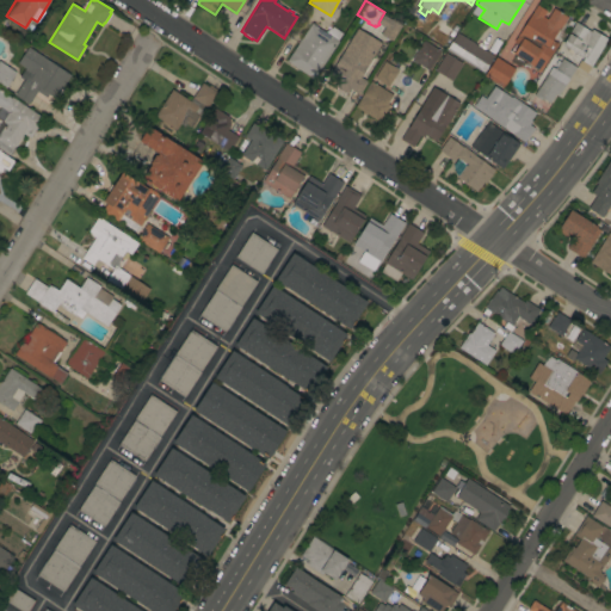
[(536,5),(547,11),(543,17),(547,19),(553,8),(567,17),(567,18),(572,22),(560,42),(554,38),(553,41),(557,43),(539,72),(513,54),(518,45),(513,42),(536,5)]
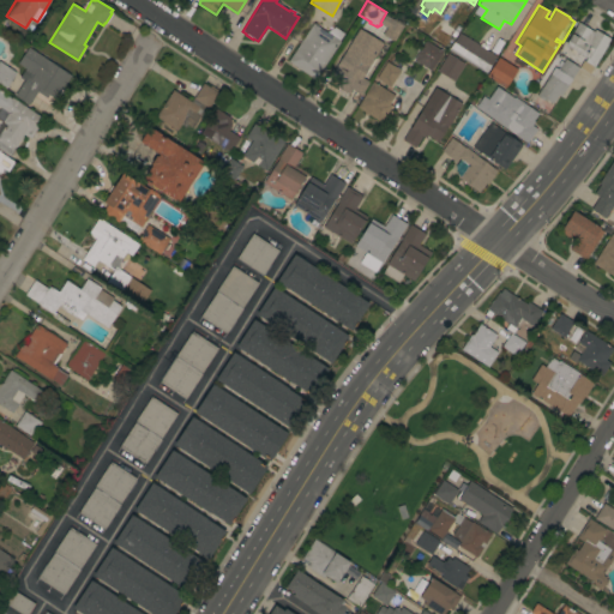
[(392,19),(403,26),(393,42),(383,35),(392,19)]
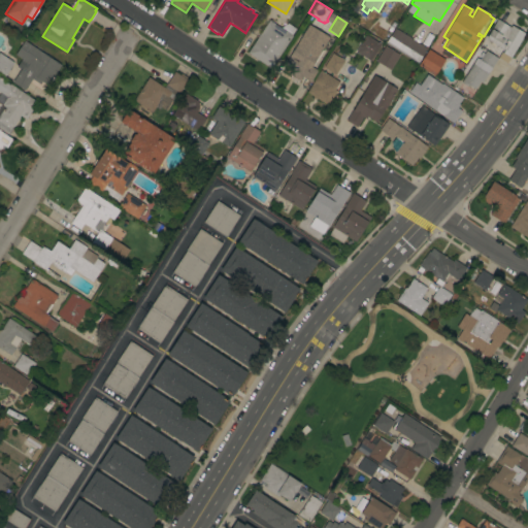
[(269,20),(281,28),(287,24),(295,29),(292,35),(293,35),(271,68),(248,53),(269,20)]
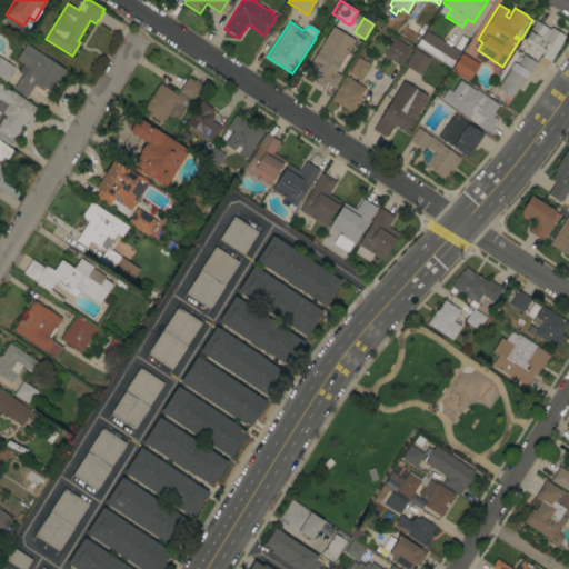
[(546,68),(537,61),(541,53),(522,41),(536,21),(549,29),(551,27),(566,37),(546,68)]
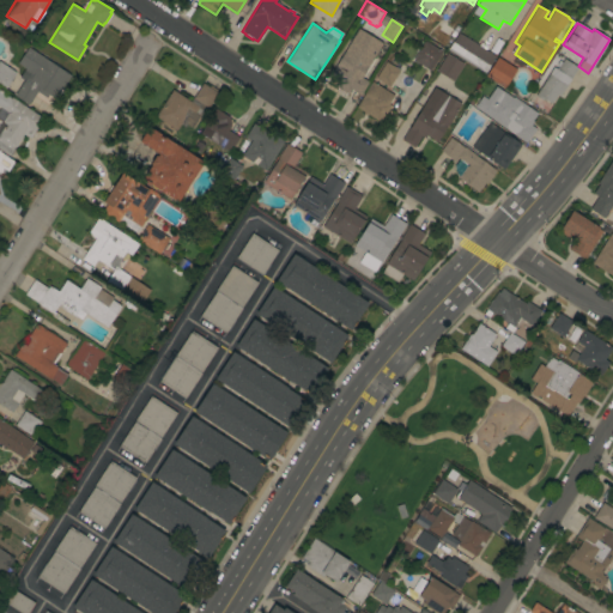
[(478,44),(479,43),(484,46),(487,47),(485,50),(496,56),(486,72),(449,49),(459,32),(478,44)]
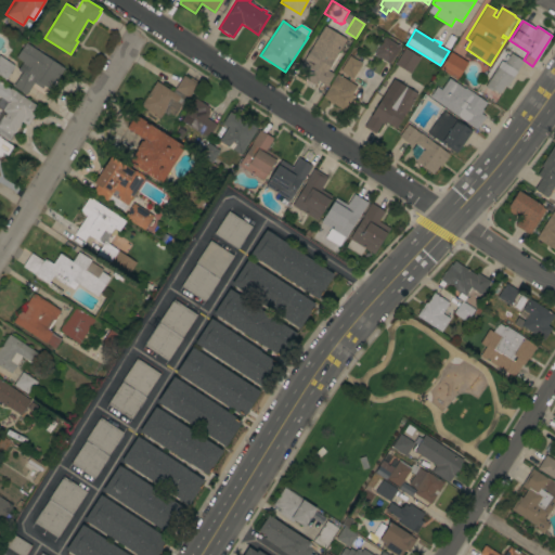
[(389,64),(374,54),(385,37),(400,47),(389,64)]
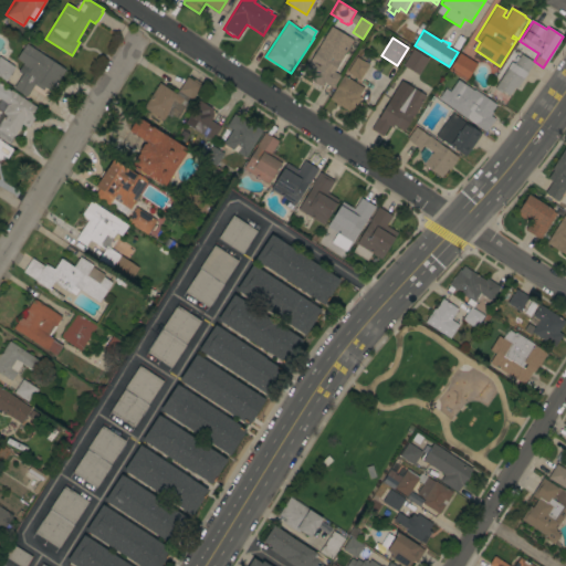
[(65,70),(51,92),(44,87),(42,91),(34,85),(27,97),(13,88),(22,74),(18,72),(23,63),(16,59),(25,43),(65,70)]
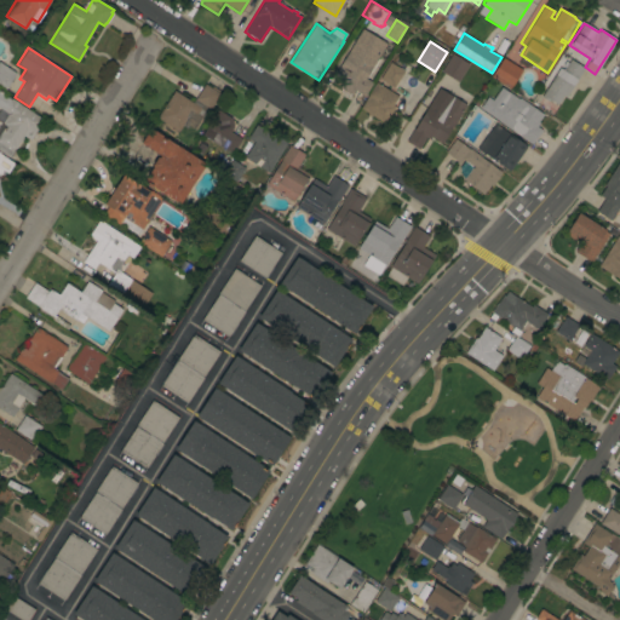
[(365,61),(369,53),(373,56),(374,55),(377,56),(375,57),(378,58),(366,79),(373,84),(366,97),(333,78),(340,64),(348,68),(355,56),(365,61)]
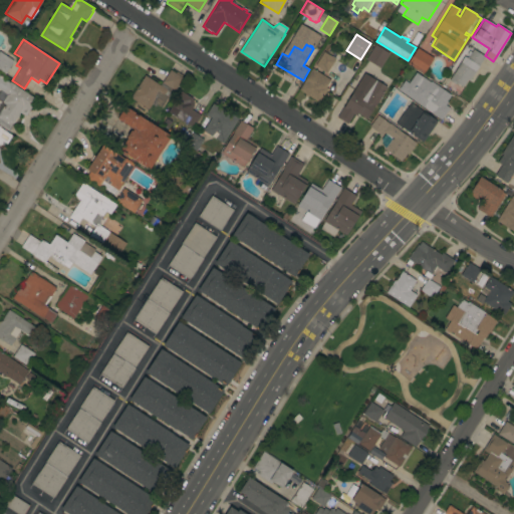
[(379,68),(365,59),(374,44),(389,53),(379,68)]
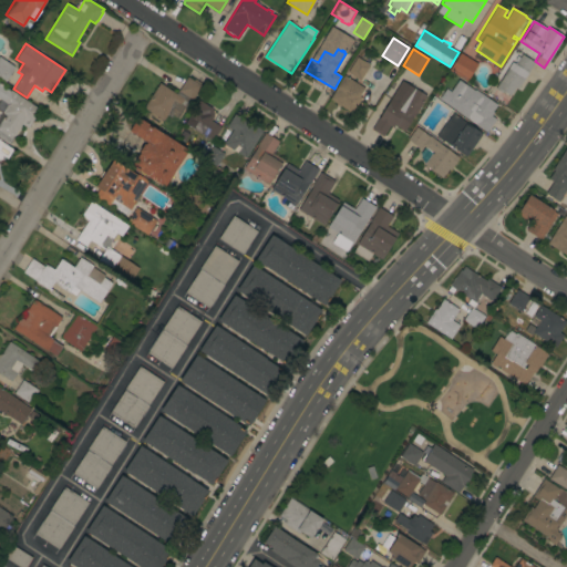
[(450,70),(460,53),(477,64),(466,81),(450,70)]
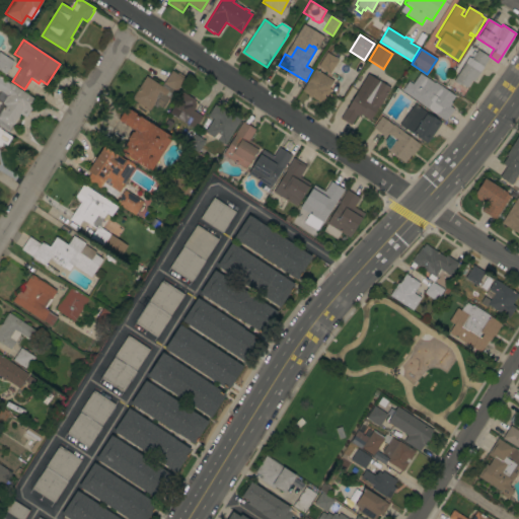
[(477,50),(489,57),(483,67),(471,59),(477,50)]
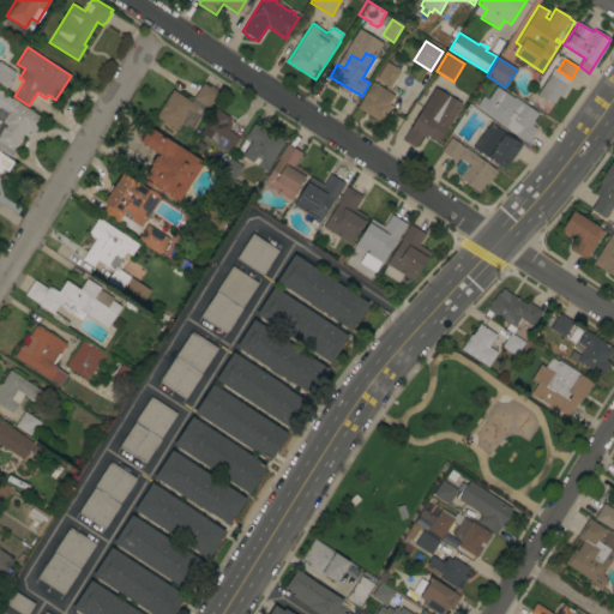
[(0,61),(16,73),(5,90),(0,86),(0,61)]
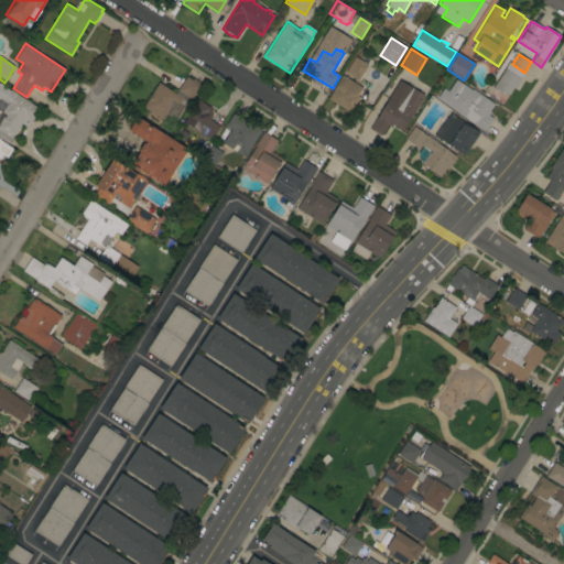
[(355,56),(368,65),(358,79),(346,72),(355,56)]
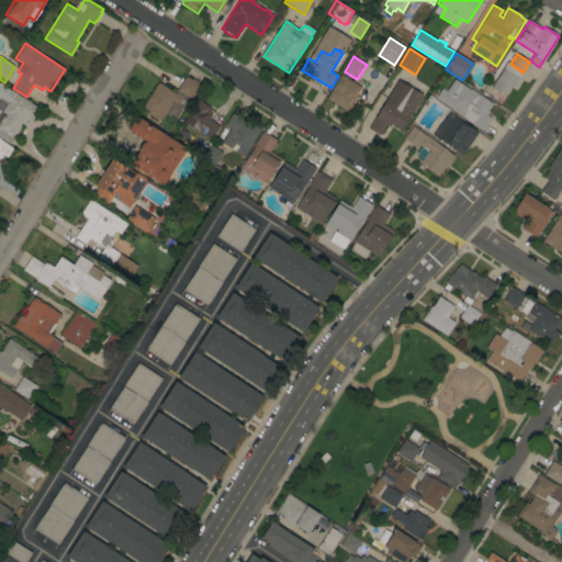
[(503,68),(519,78),(513,88),(510,87),(505,94),(498,90),(497,92),(491,88),(503,68)]
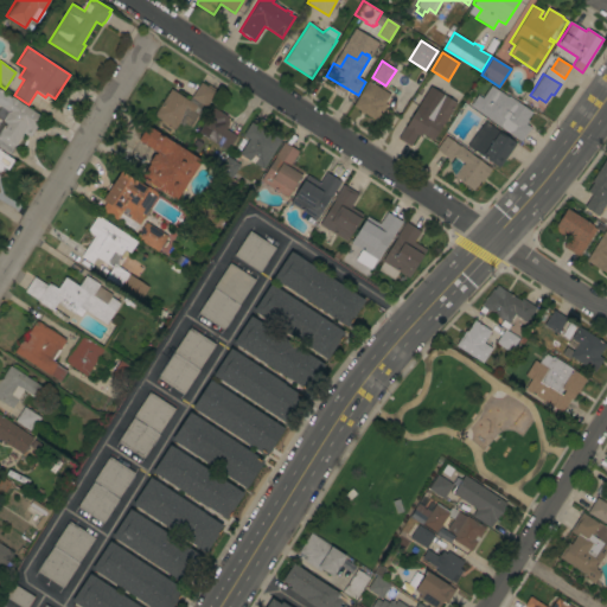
[(369,81),(390,95),(384,103),(387,104),(377,121),(364,114),(363,115),(359,113),(360,112),(352,107),(369,81)]
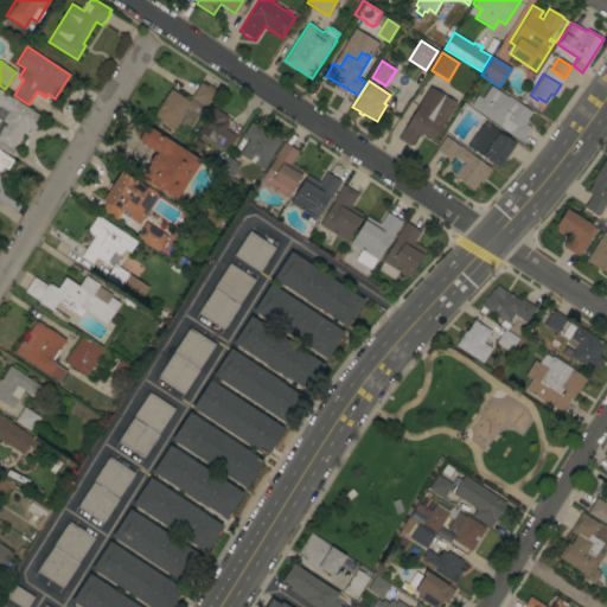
[(171,89),(189,101),(200,83),(206,87),(208,84),(215,89),(213,90),(215,93),(198,119),(196,116),(189,126),(184,122),(183,126),(178,123),(174,129),(153,115),(171,89)]
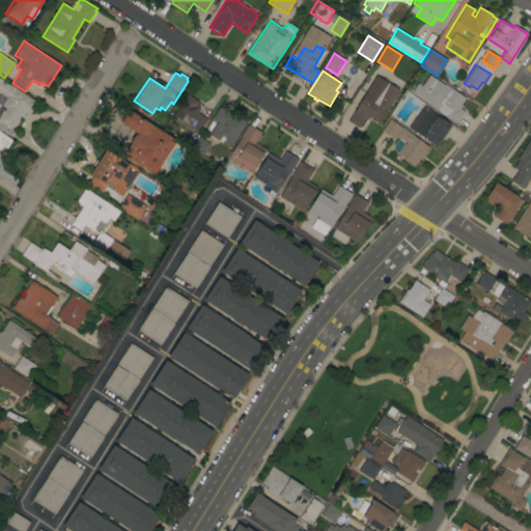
[(411,92),(418,83),(422,86),(429,75),(444,85),(445,84),(465,99),(460,105),(462,105),(459,108),(464,111),(455,123),(411,92)]
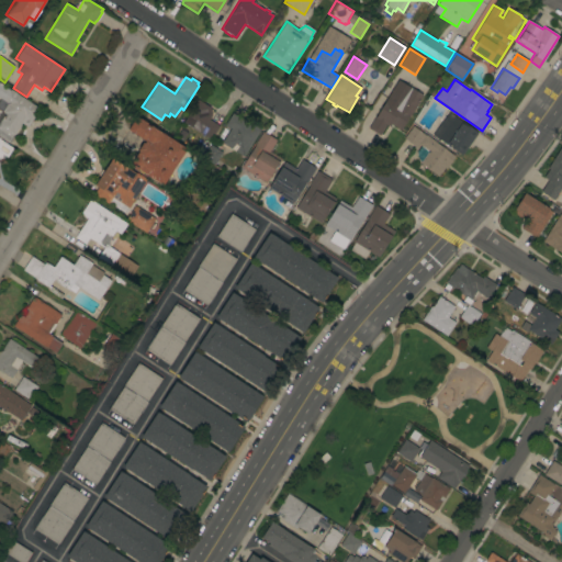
[(29,125),(22,121),(8,143),(0,137),(0,121),(4,114),(1,112),(2,111),(0,109),(0,82),(8,88),(40,109),(29,125)]
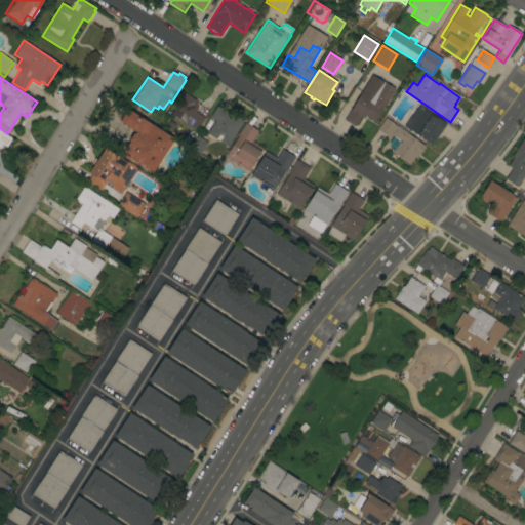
[(395,89),(374,122),(365,116),(363,118),(361,117),(355,127),(344,120),(351,109),(361,93),(360,93),(362,89),(366,91),(374,78),(381,83),(382,81),(395,89)]
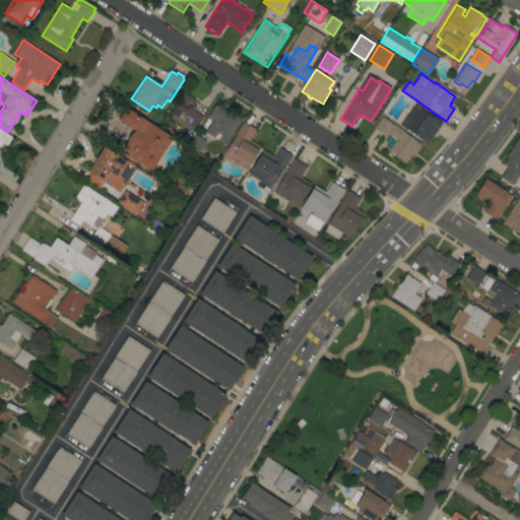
[(169,114),(182,92),(194,100),(194,101),(196,102),(194,105),(196,106),(193,111),(202,117),(195,130),(169,114)]
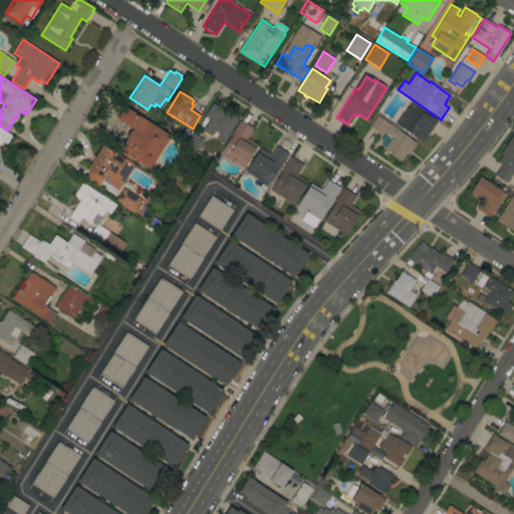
[(423,142),(396,123),(408,107),(406,105),(409,101),(437,121),(423,142)]
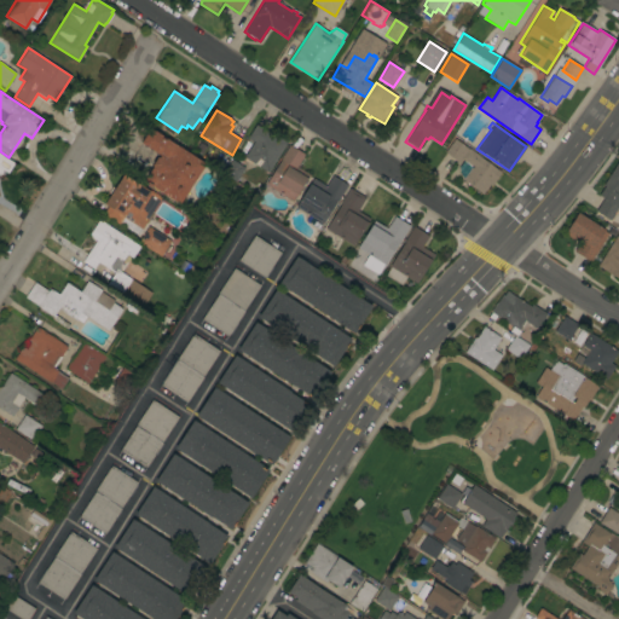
[(268,173),(252,162),(250,165),(243,160),(244,158),(244,157),(254,142),(247,138),(255,125),(276,137),(277,137),(287,143),(268,173)]
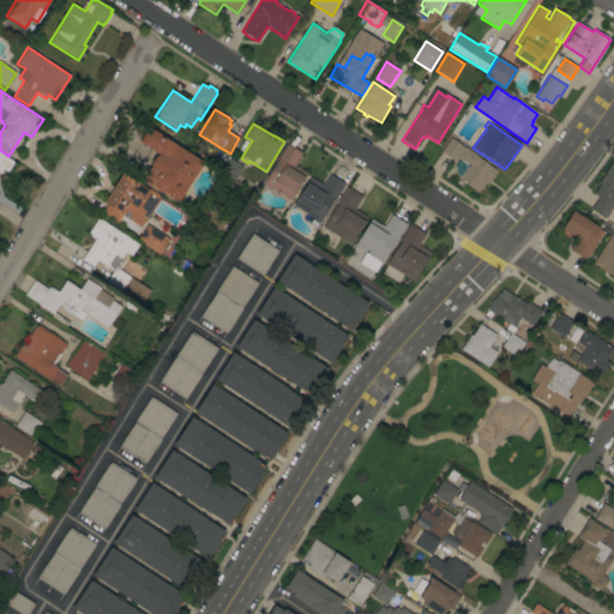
[(204,163),(178,203),(143,180),(151,166),(150,164),(156,156),(157,157),(158,154),(139,142),(149,127),(204,163)]
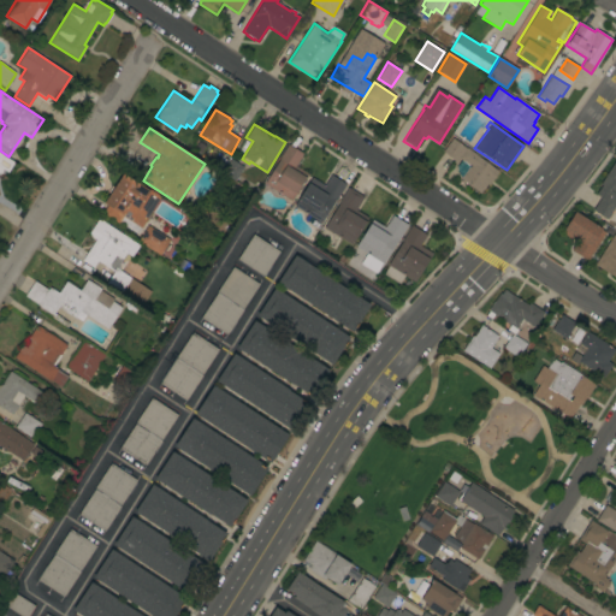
[(498,172),(489,185),(487,184),(480,194),(460,178),(461,178),(456,167),(458,164),(443,152),(452,138),(466,148),(467,147),(498,172)]
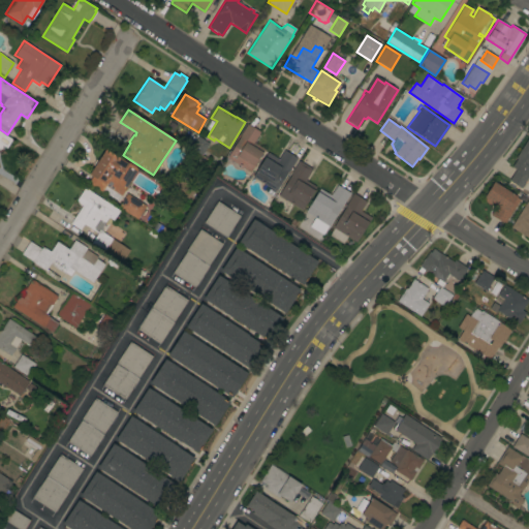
[(226,158),(240,137),(239,137),(247,124),(260,132),(253,143),(265,149),(250,173),(226,158)]
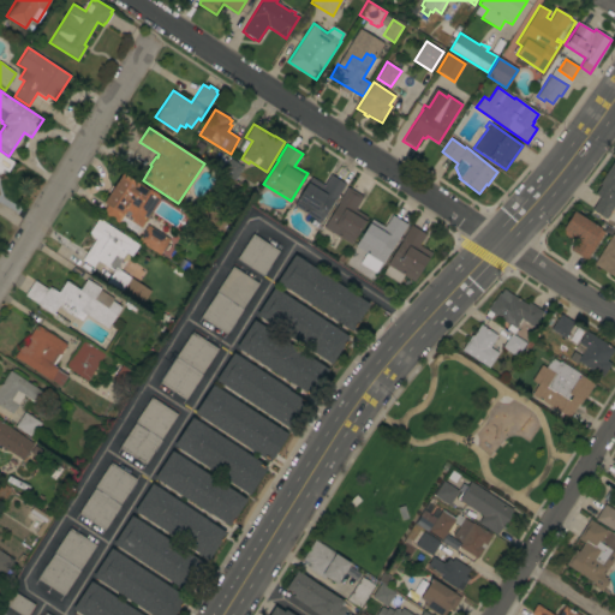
[(0,153),(13,162),(7,172),(1,168),(1,173),(0,173),(0,153)]
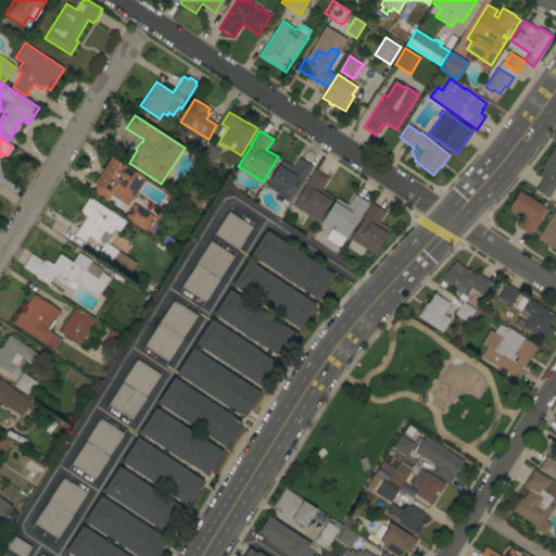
[(219,151),(212,163),(200,155),(207,143),(219,151)]
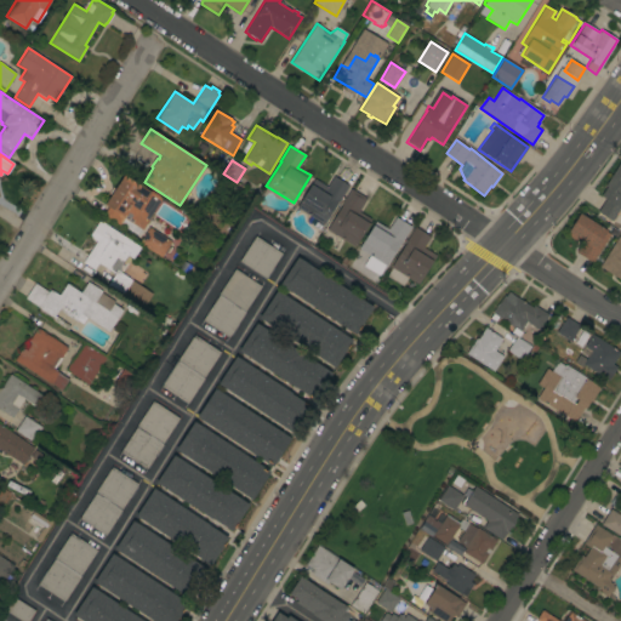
[(620,163),(620,206),(620,209),(611,221),(598,212),(605,199),(600,197),(607,187),(604,186),(620,163)]
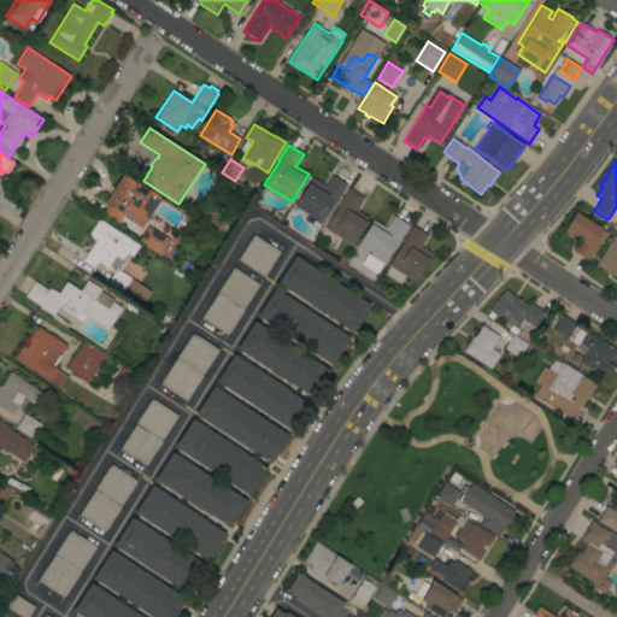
[(123,174),(150,191),(150,189),(162,198),(145,222),(140,218),(135,225),(123,217),(118,224),(103,213),(107,206),(104,204),(123,174)]
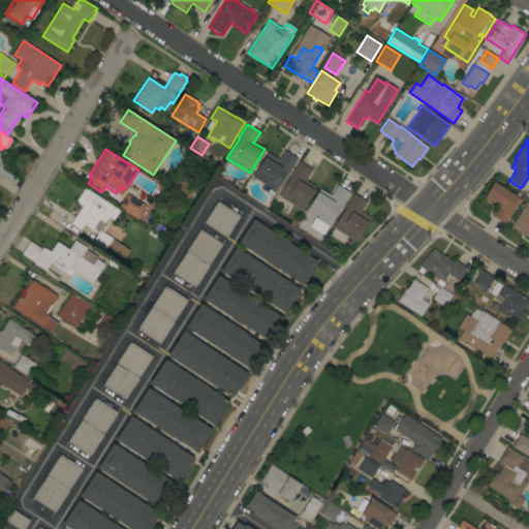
[(252,177),(268,152),(278,159),(284,150),(298,158),(288,172),(275,191),(252,177)]
